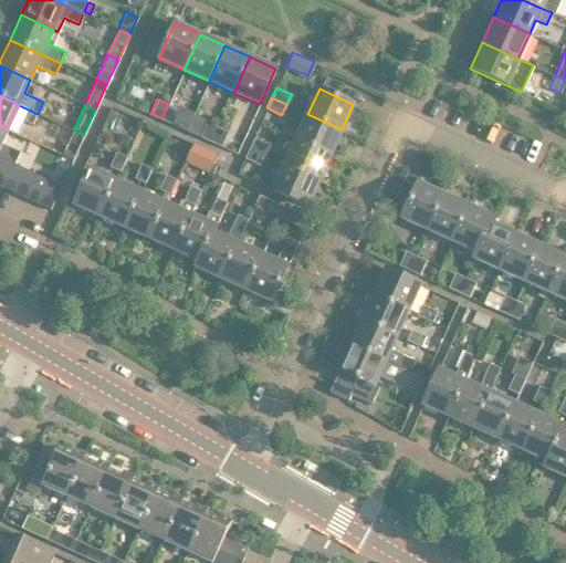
[(171,123),(178,108),(168,104),(161,118),(171,123)]
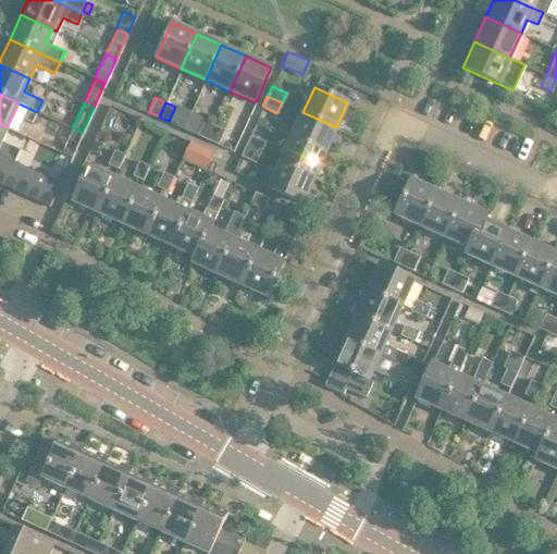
[(324,152),(336,127),(302,112),(292,137),(324,152)]
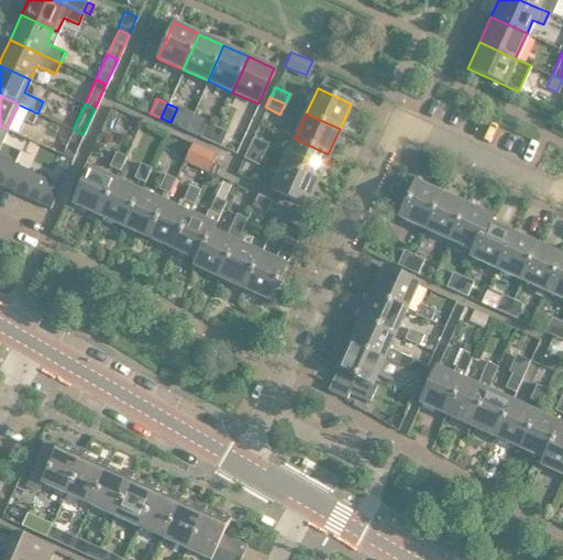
[(199,135),(210,140),(216,125),(206,121),(199,135)]
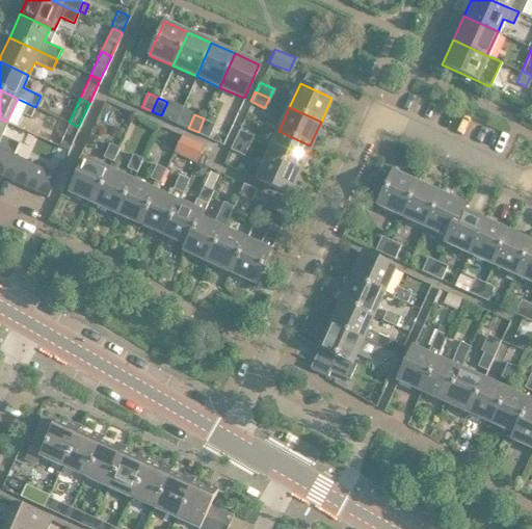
[(0,147),(11,152),(15,154),(19,143),(1,134),(6,122),(0,118),(0,147)]
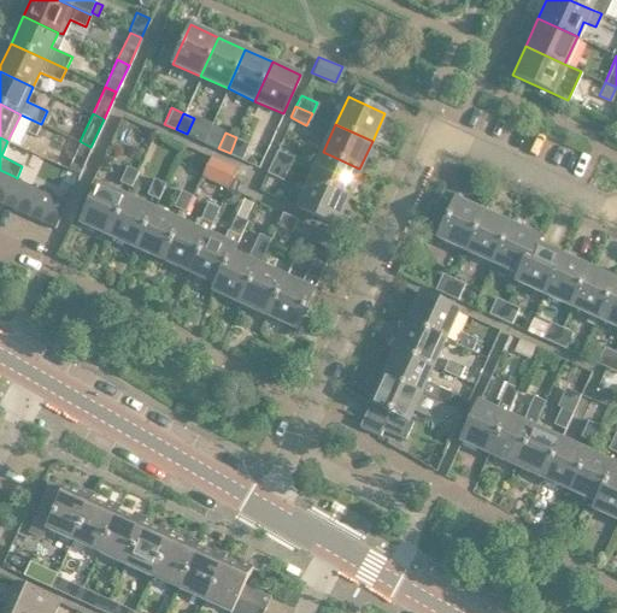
[(241,158),(248,142),(236,137),(230,153),(241,158)]
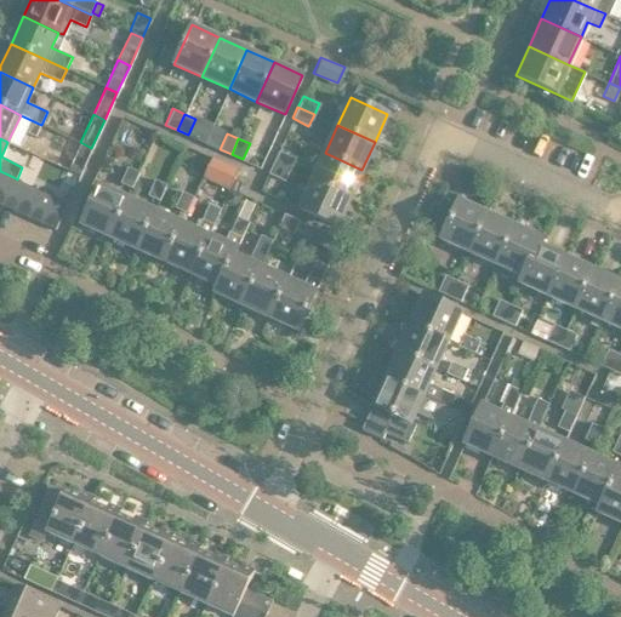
[(91,148),(80,142),(68,169),(79,173),(91,148)]
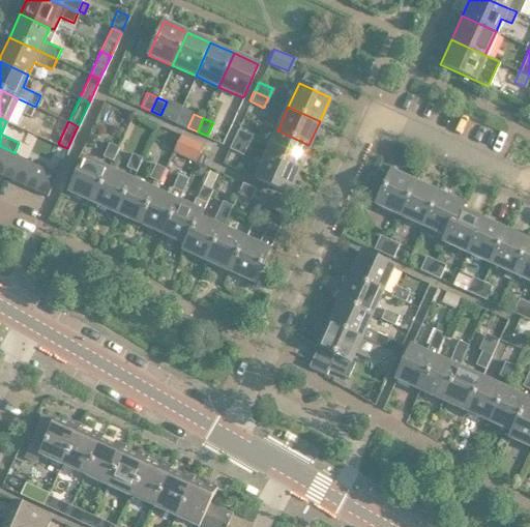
[(246,144),(252,135),(237,127),(233,138),(246,144)]
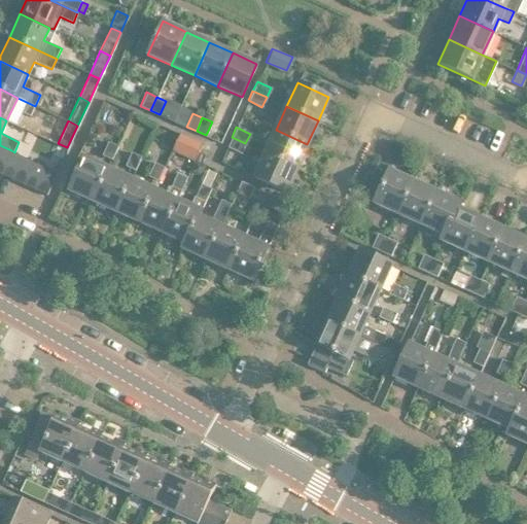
[(276,130),(265,152),(296,167),(307,144),(276,130)]
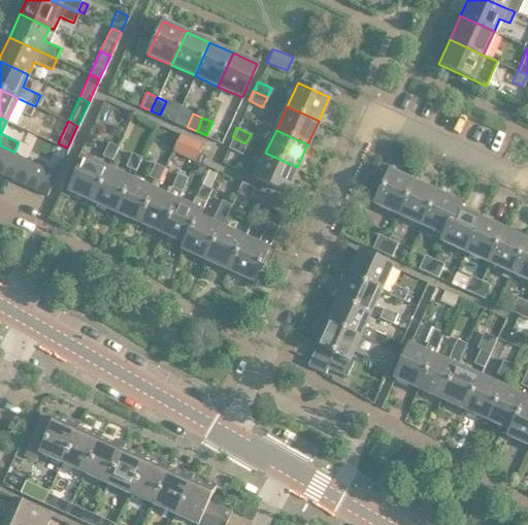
[(241,153),(245,143),(232,137),(228,146),(241,153)]
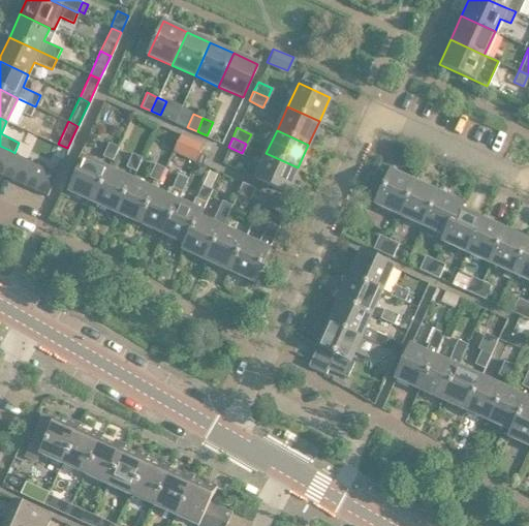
[(173,140),(169,147),(194,156),(197,148),(173,140)]
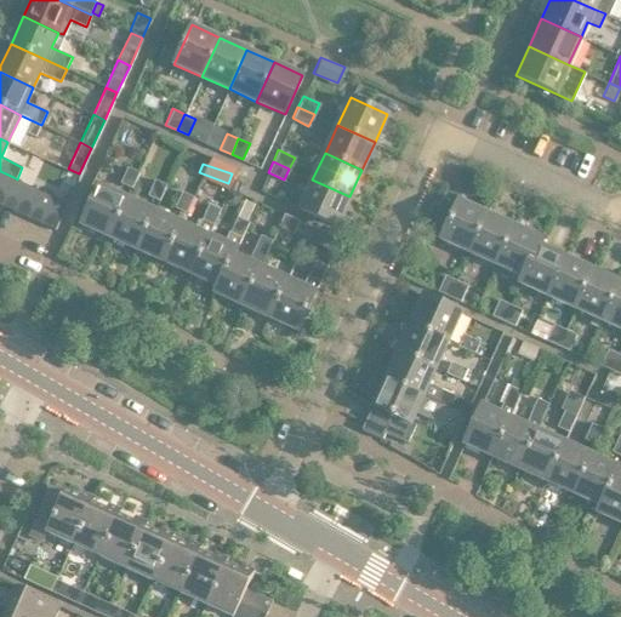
[(131,187),(138,171),(126,166),(119,182),(131,187)]
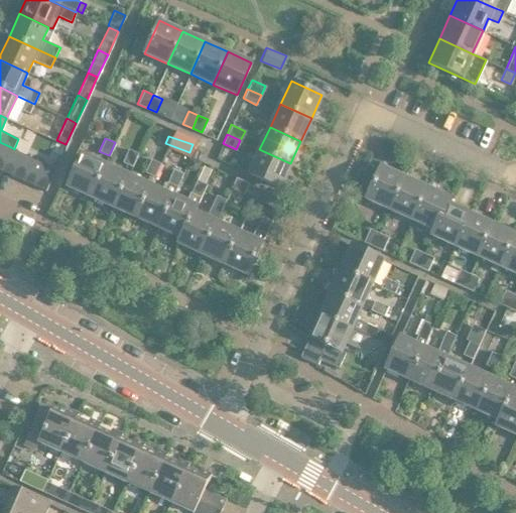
[(0,170),(1,171),(11,147),(0,142),(0,170)]
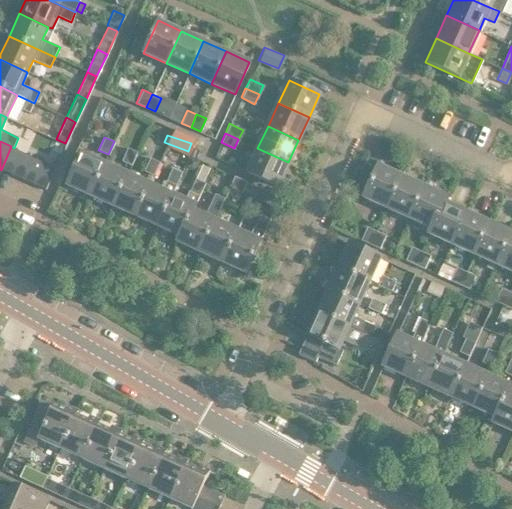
[(11,146),(1,170),(11,175),(21,153),(13,149),(14,148),(11,146)]
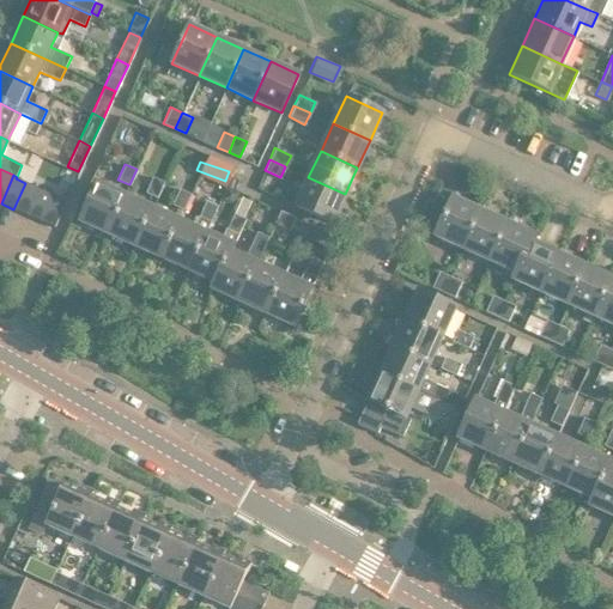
[(156,196),(163,181),(152,176),(145,192),(156,196)]
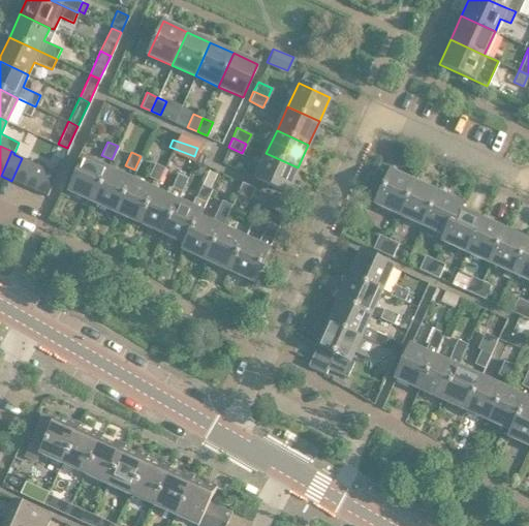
[(266,153),(255,178),(286,192),(298,167),(266,153)]
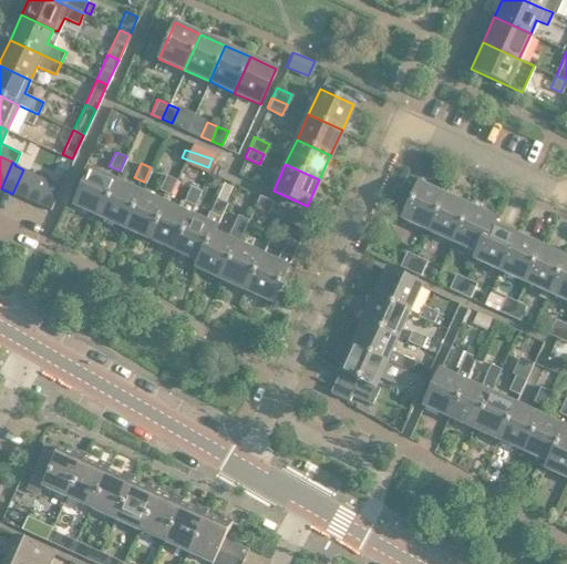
[(23,198),(35,174),(23,170),(12,194),(23,198)]
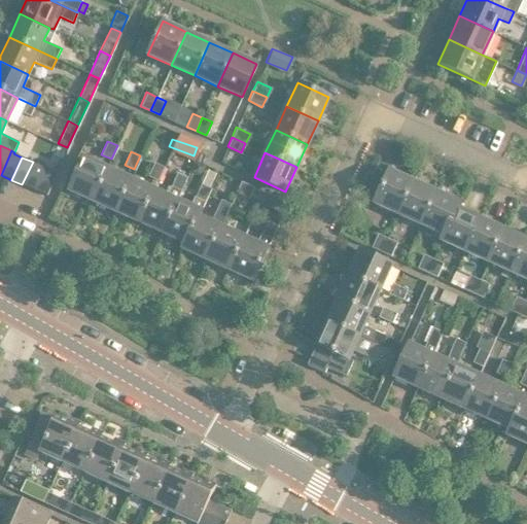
[(83,158),(68,189),(92,201),(107,168),(83,158)]
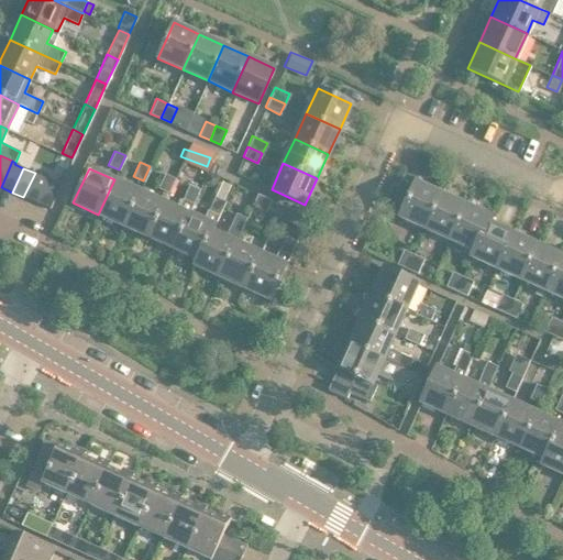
[(208,172),(202,183),(210,186),(217,183),(219,176),(208,172)]
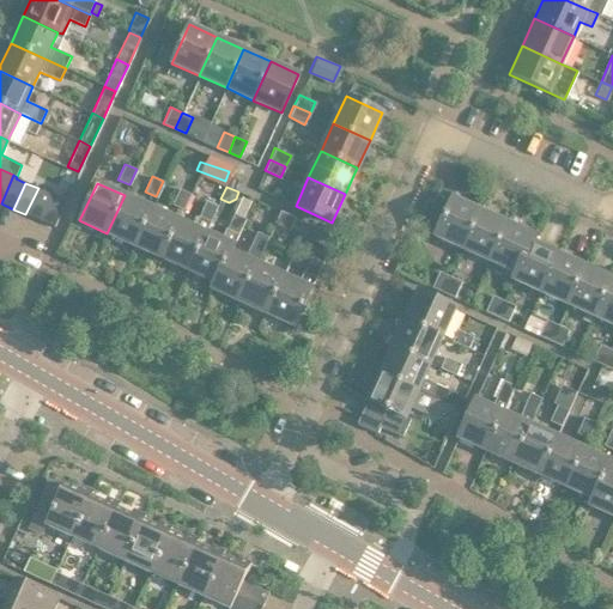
[(38,188),(25,214),(40,220),(52,195),(38,188)]
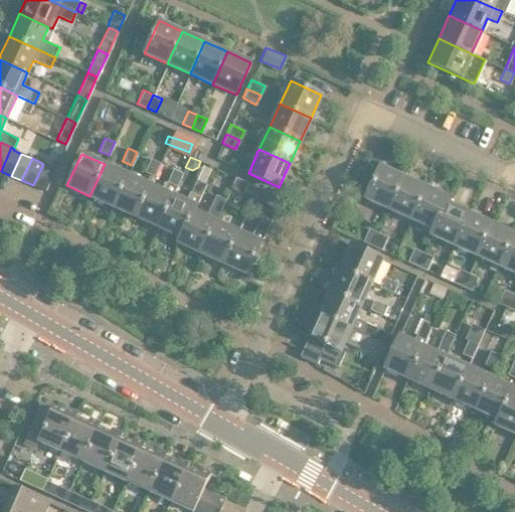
[(154,175),(160,162),(150,158),(144,171),(154,175)]
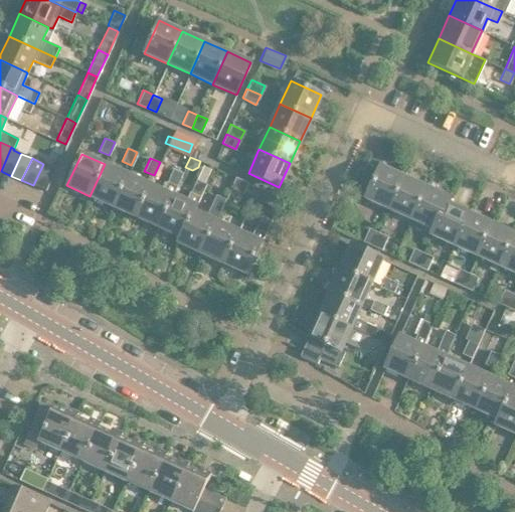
[(33,185),(44,191),(45,191),(55,169),(43,164),(33,185)]
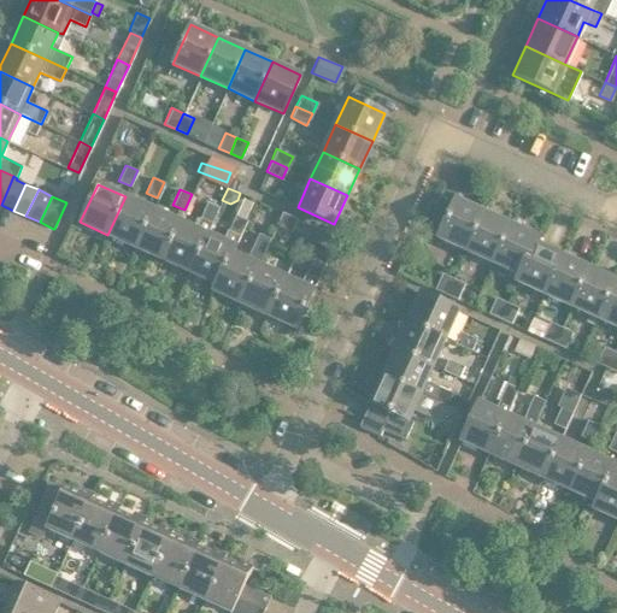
[(152,208),(125,196),(107,235),(135,247),(152,208)]
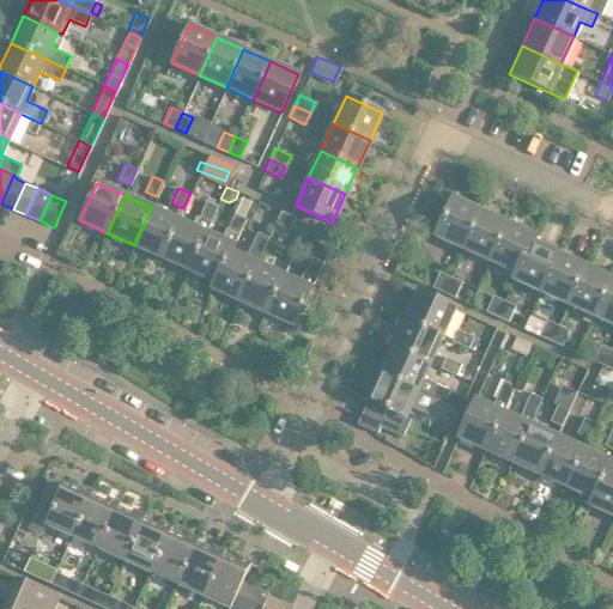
[(434,233),(461,247),(478,208),(450,196),(434,233)]
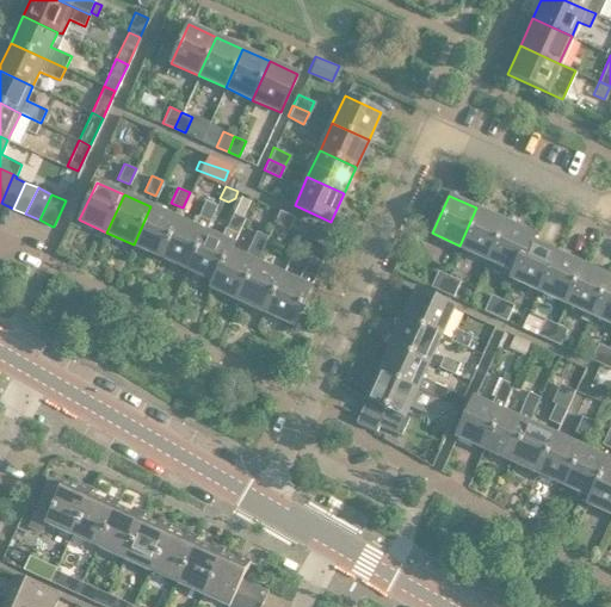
[(187,270),(204,231),(216,204),(204,199),(192,225),(178,220),(160,256),(187,270)]
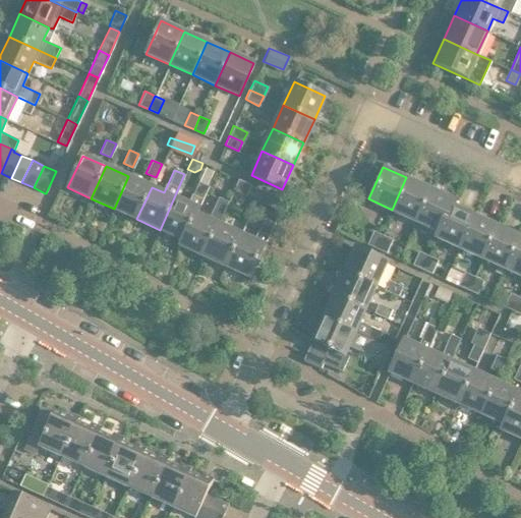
[(128,176),(114,209),(136,219),(152,187),(128,176)]
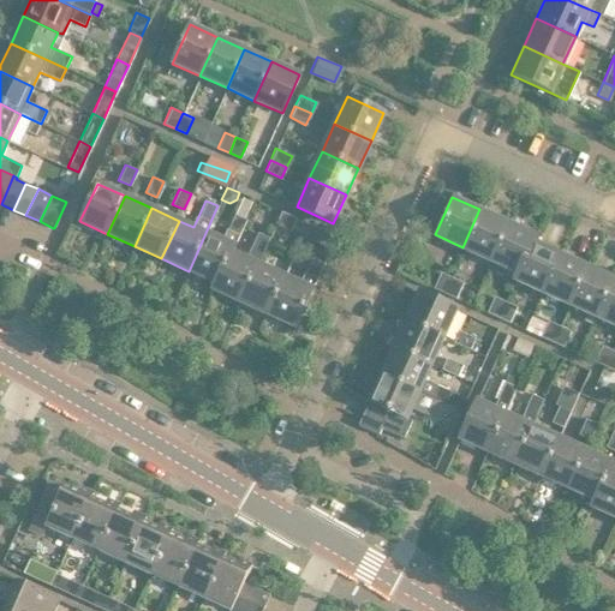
[(463,247),(489,259),(507,222),(479,209),(463,247)]
